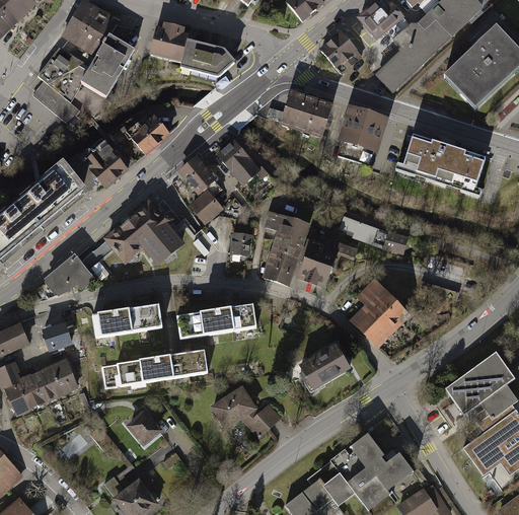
[(0,0),(0,2),(17,21),(26,12),(14,0),(0,0)]
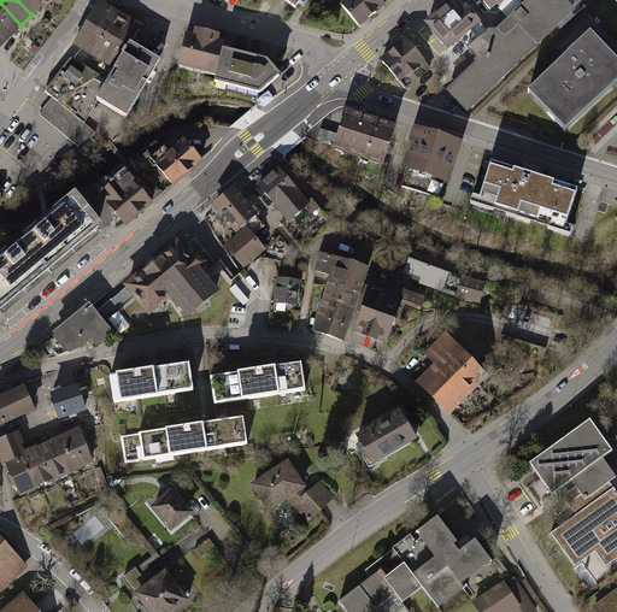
[(17,0),(31,15),(45,3),(42,0),(17,0)]
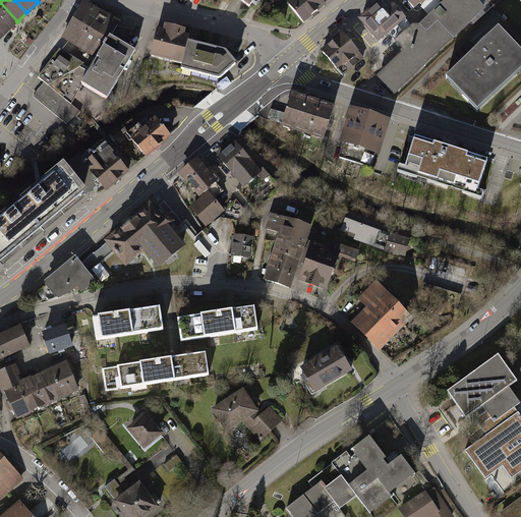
[(72,14),(108,35),(117,17),(88,0),(80,0),(72,14)]
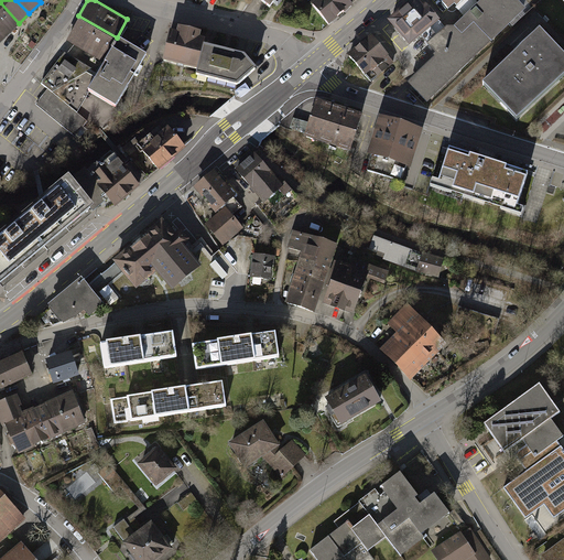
[(350,1),(349,0),(311,0),(327,20),(350,1)]
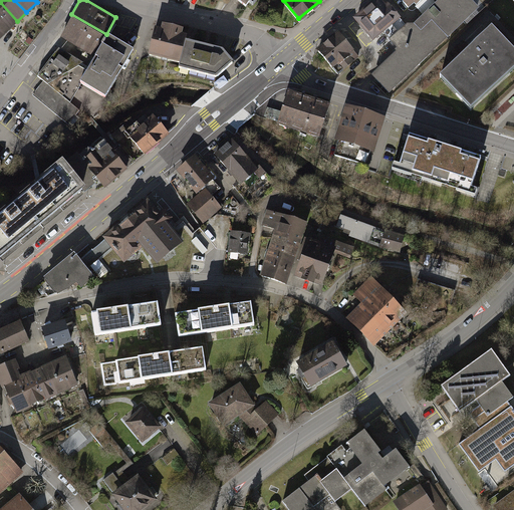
[(407,20),(405,22),(387,1),(384,3),(381,0),(374,0),(356,16),(373,35),(381,29),(399,47),(372,71),(389,89),(478,5),(472,0),(437,0),(415,20),(407,20)]
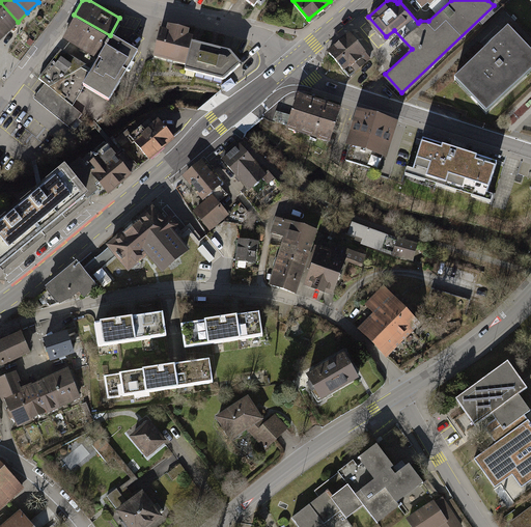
[(0,21),(8,30),(18,22),(0,2),(0,21)]
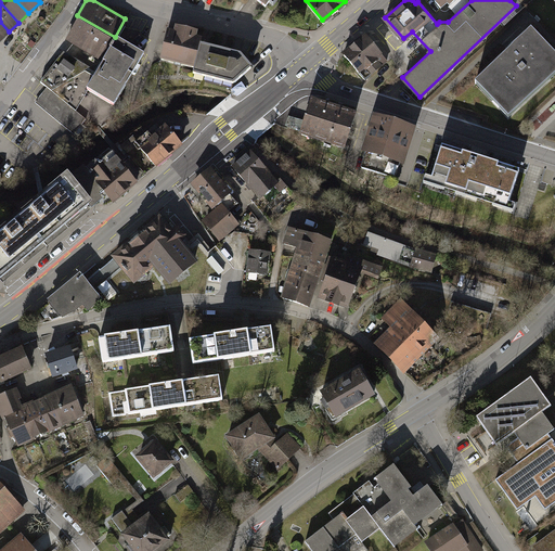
[(64,37),(102,59),(115,37),(77,15),(64,37)]
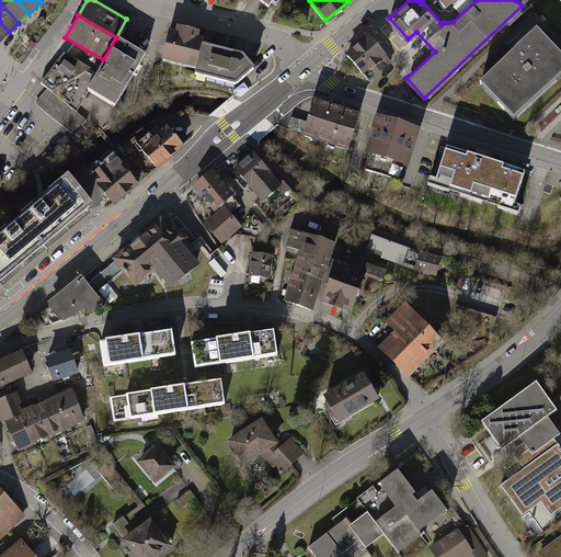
[(179,63),(186,26),(178,24),(176,30),(169,27),(161,58),(179,63)]
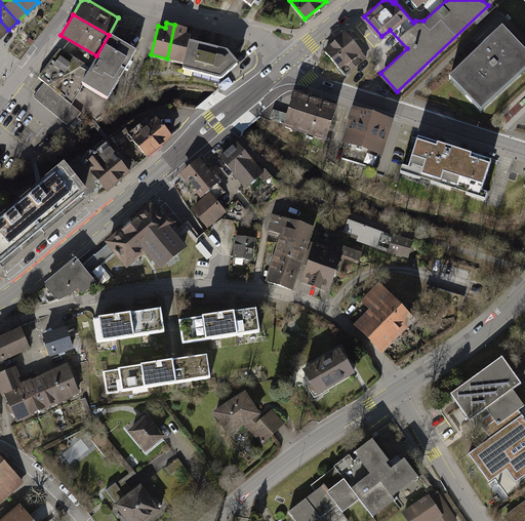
[(167,58),(184,63),(189,42),(190,35),(186,34),(187,28),(174,25),(167,58)]
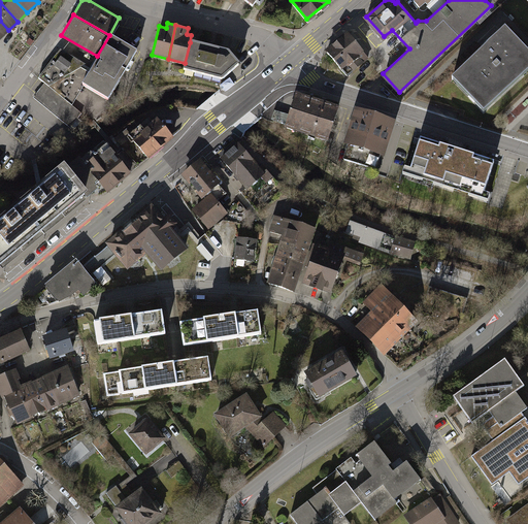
[(527,68),(527,52),(502,25),(450,76),(485,111),(527,68)]
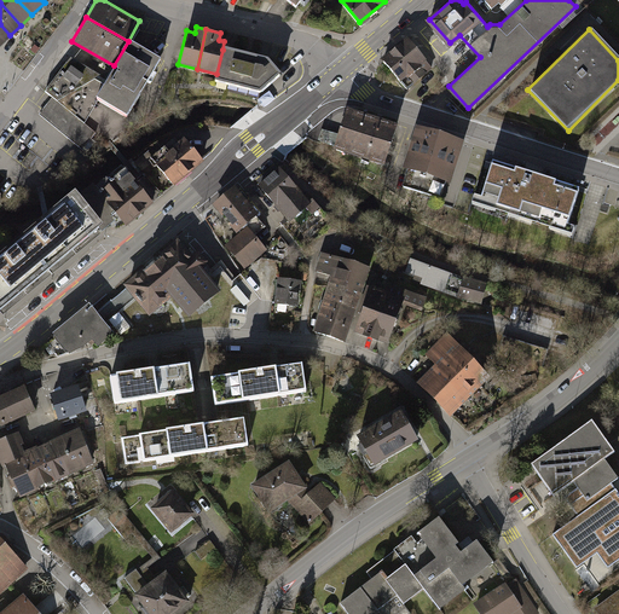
[(429,65),(406,36),(383,54),(405,85),(429,65)]
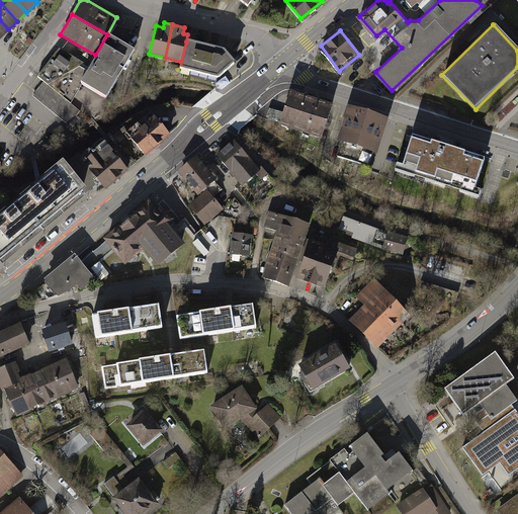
[(134,50),(107,34),(95,55),(90,65),(80,82),(106,97),(134,50)]
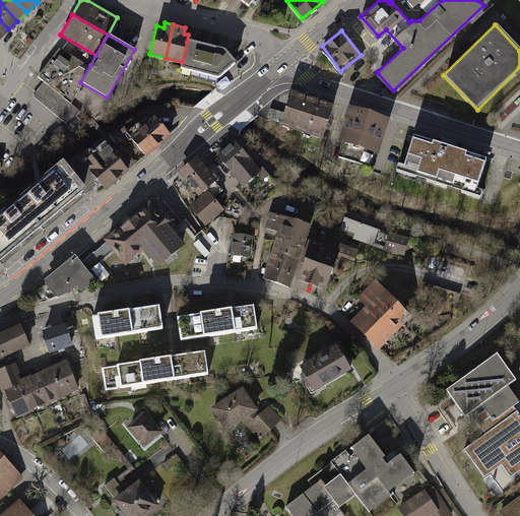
[(223,49),(187,42),(182,62),(180,67),(218,77),(235,64),(223,49)]
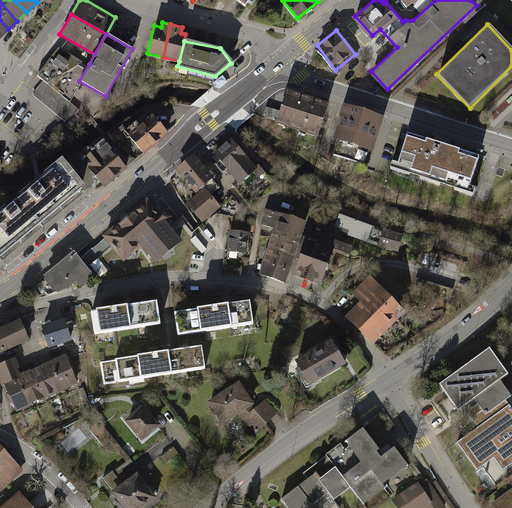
[(89,64),(58,44),(38,74),(70,99),(79,81),(89,64)]
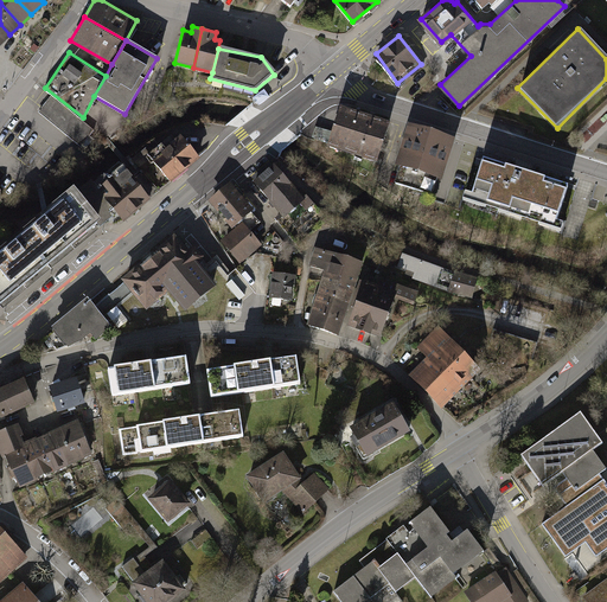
[(83,117),(45,88),(36,98),(42,103),(38,108),(82,142),(94,127),(83,117)]
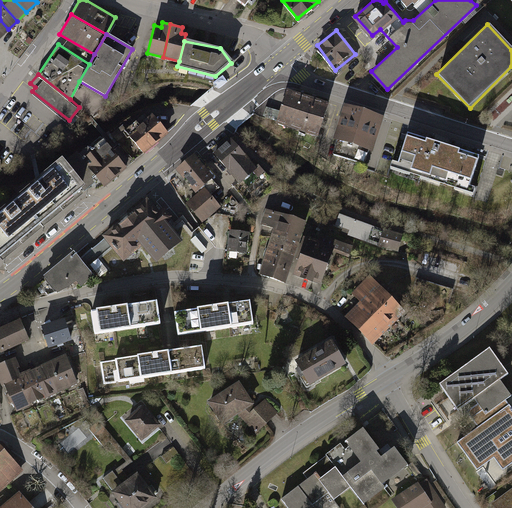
[(329,103),(286,89),(276,122),(319,135),(329,103)]
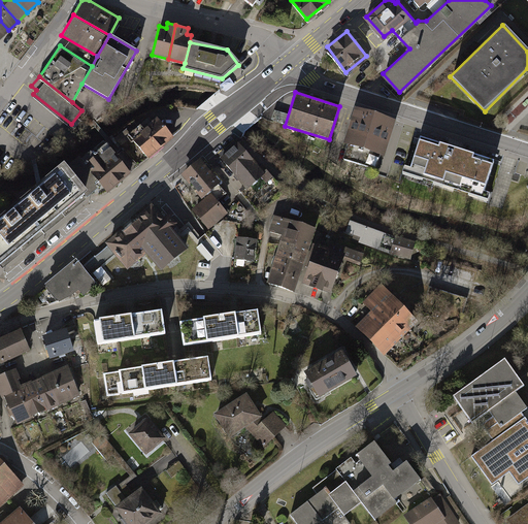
[(395,119),(354,107),(344,141),(386,153),(395,119)]
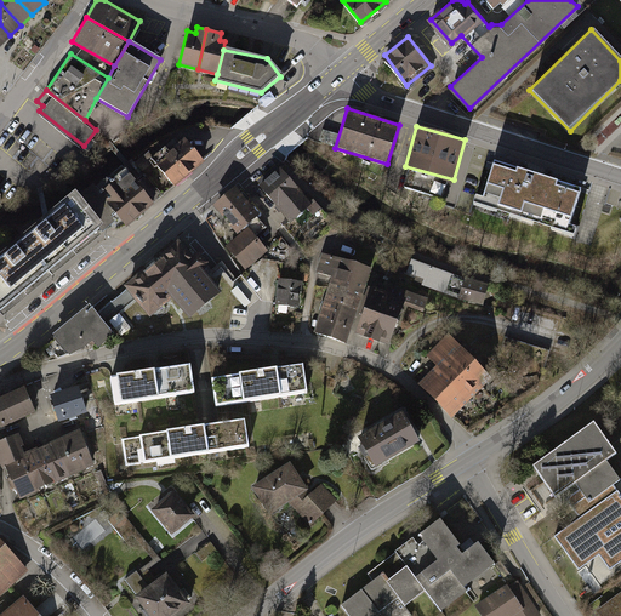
[(205,161),(183,137),(153,163),(174,187),(205,161)]
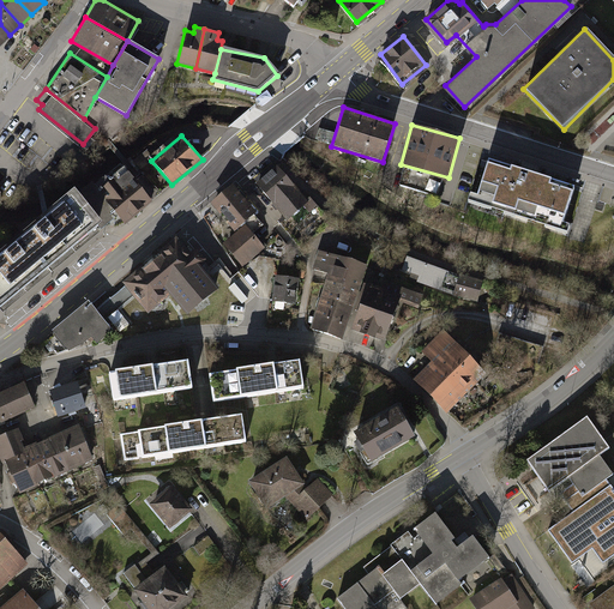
[(531,170),(488,155),(474,197),(518,211),(531,170)]
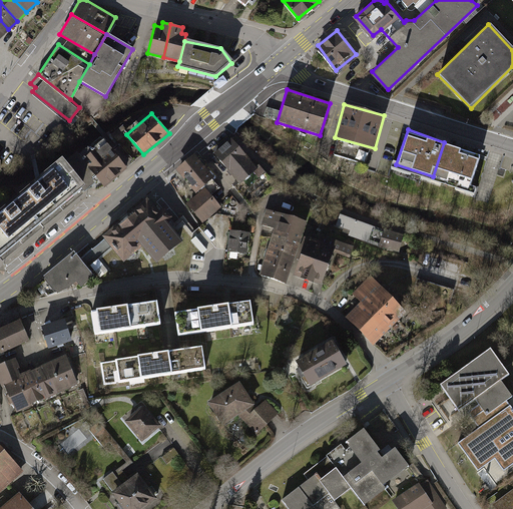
[(96,176),(104,186),(127,166),(102,136),(81,154),(79,151),(67,161),(86,184),(96,176)]
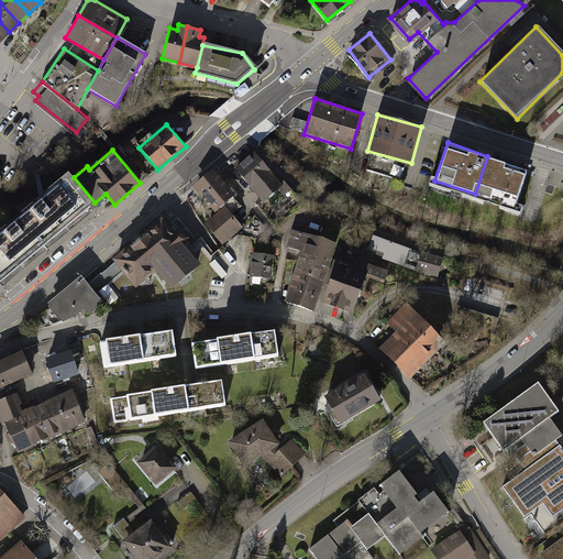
[(253,150),(234,164),(263,200),(282,185),(253,150)]
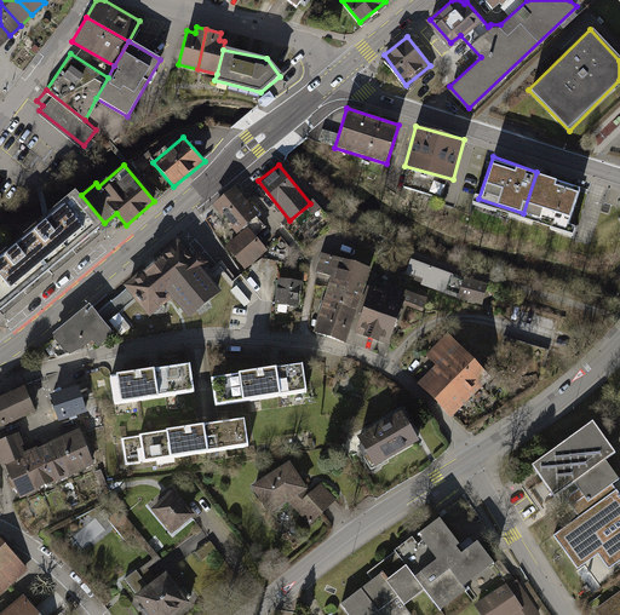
[(585,188),(537,172),(523,213),(570,230),(585,188)]
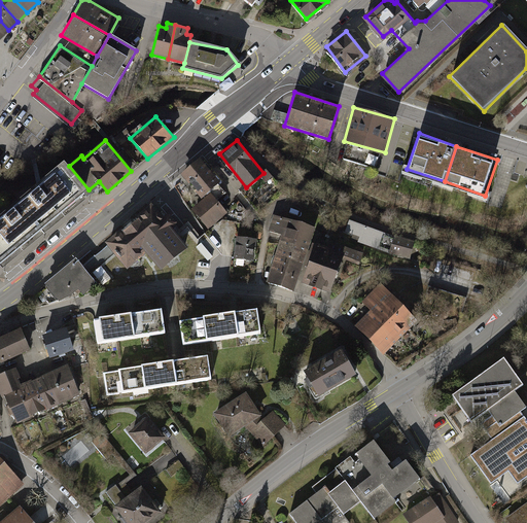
[(200,158),(183,172),(205,197),(192,207),(209,227),(226,211),(209,192),(220,181),(200,158)]
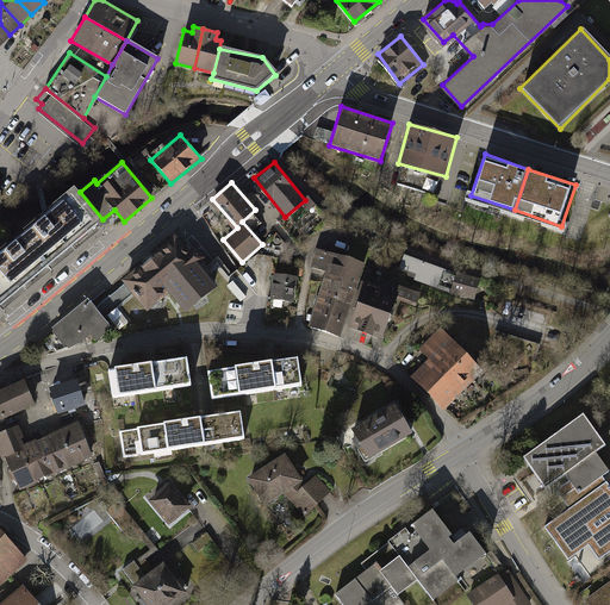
[(24,235),(49,264),(103,219),(80,192),(78,189),(24,235)]
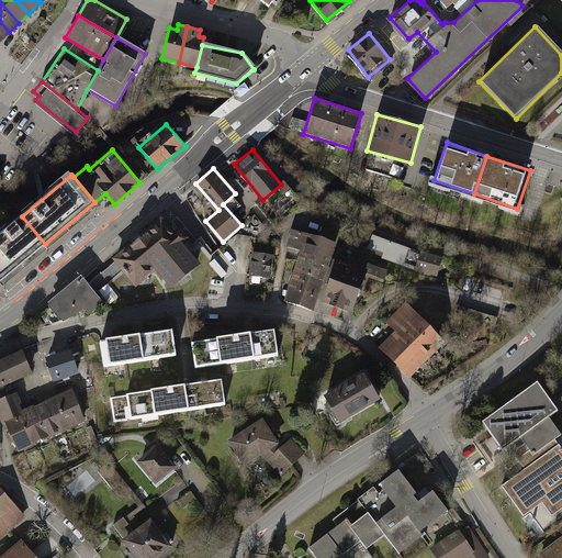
[(0,281),(45,244),(22,216),(0,234),(0,281)]
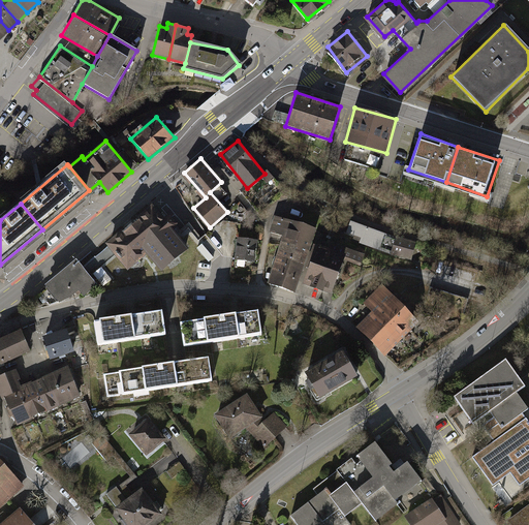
[(153,204),(126,224),(141,244),(169,223),(174,220),(166,210),(160,214),(153,204)]
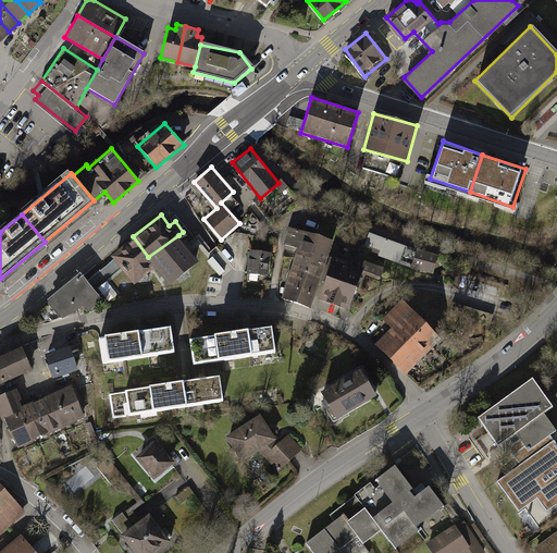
[(297,247),(295,254),(324,262),(331,240),(288,226),(283,244),(297,247)]
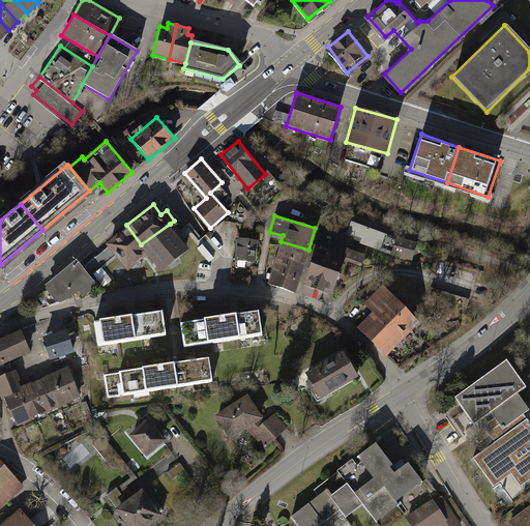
[(419,241),(352,218),(345,237),(413,260),(419,241)]
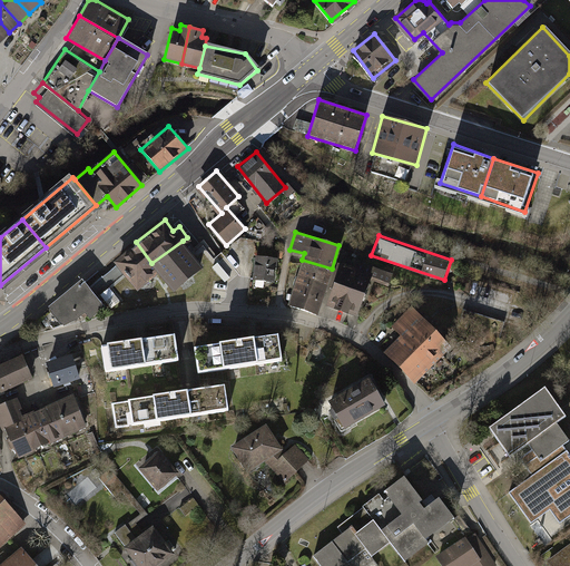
[(151,263),(158,273),(172,290),(202,267),(183,241),(151,263)]
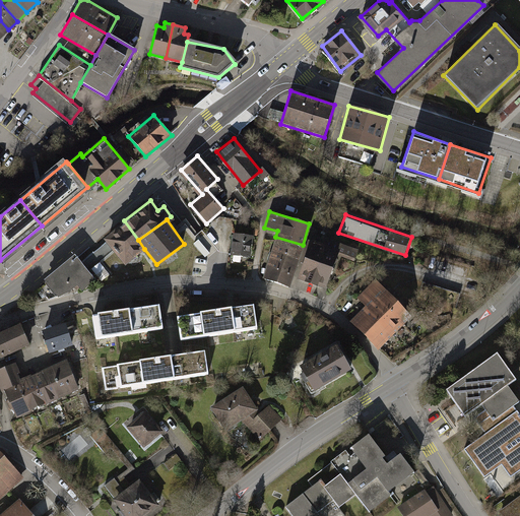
[(144,249),(138,240),(124,220),(103,236),(114,250),(87,269),(94,278),(99,282),(144,249)]
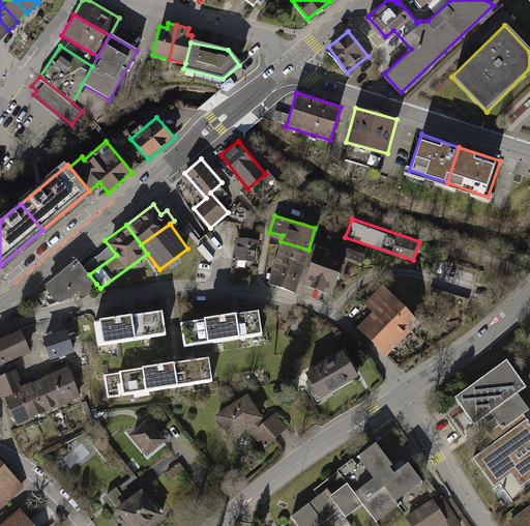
[(256,240),(238,238),(236,262),(253,264),(256,240)]
